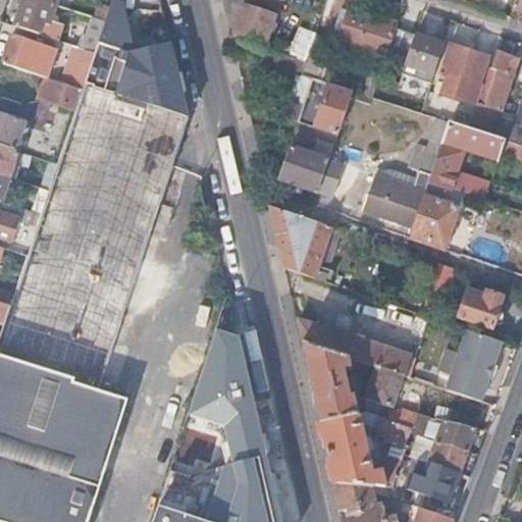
[(55,5),(39,0),(22,0),(18,13),(16,20),(14,27),(59,41),(64,25),(50,20),(55,5)]
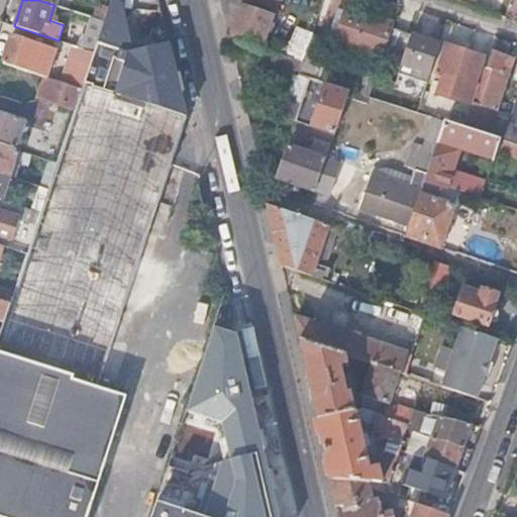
[(104,21),(110,0),(97,0),(92,17),(104,21)]
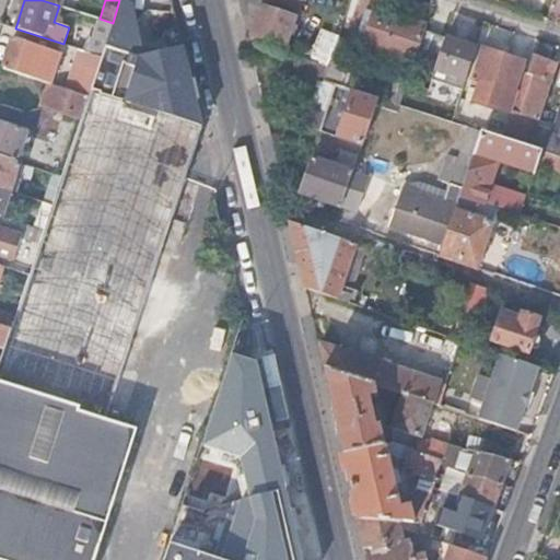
[(119,0),(113,23),(105,46),(139,57),(140,57),(127,0),(119,0)]
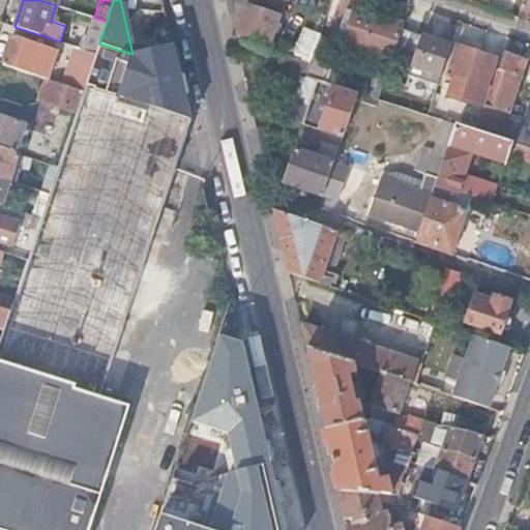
[(284,0),(251,0),(237,40),(267,50),(284,0)]
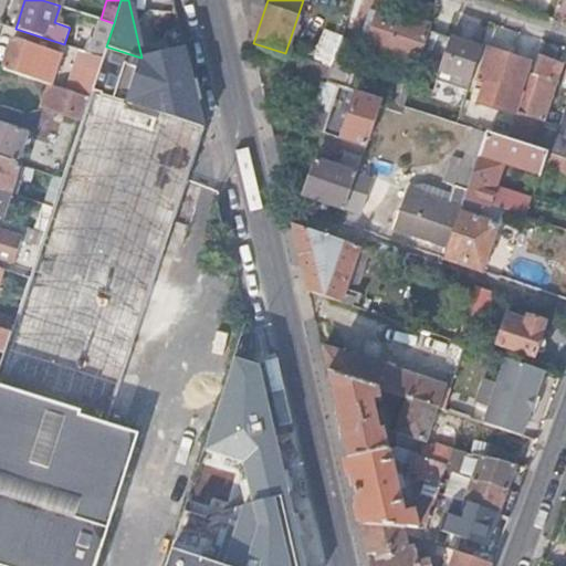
[(565,0),(559,0),(556,10),(565,13),(565,0)]
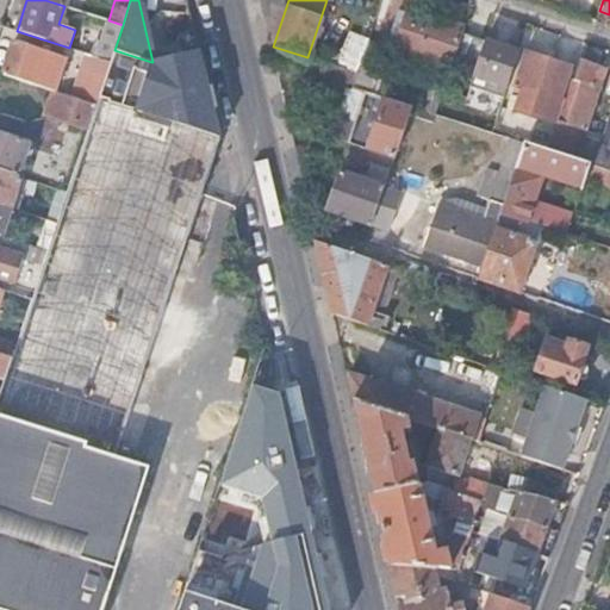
[(393,48),(450,67),(464,29),(406,8),(405,12),(398,36),(393,48)]
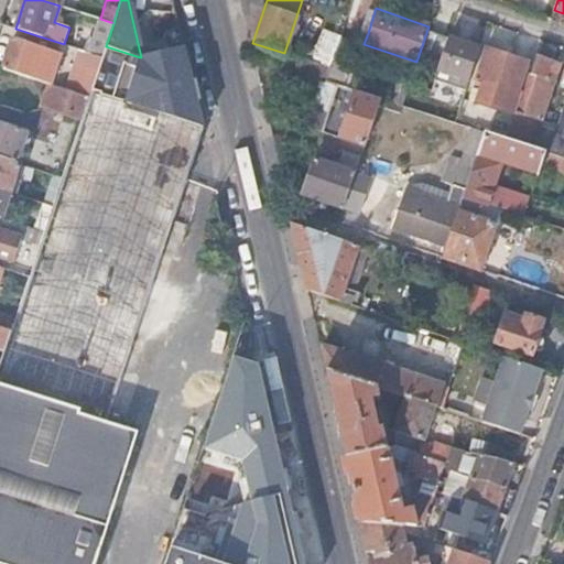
[(361,31),(368,33),(375,11),(368,9),(361,31)]
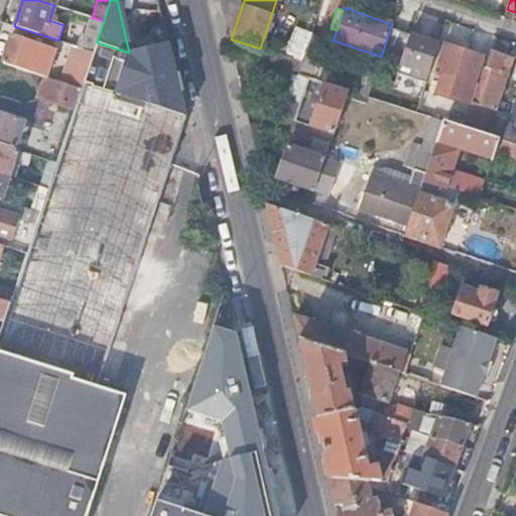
[(82,48),(94,52),(97,42),(104,21),(92,17),(86,37),(82,48)]
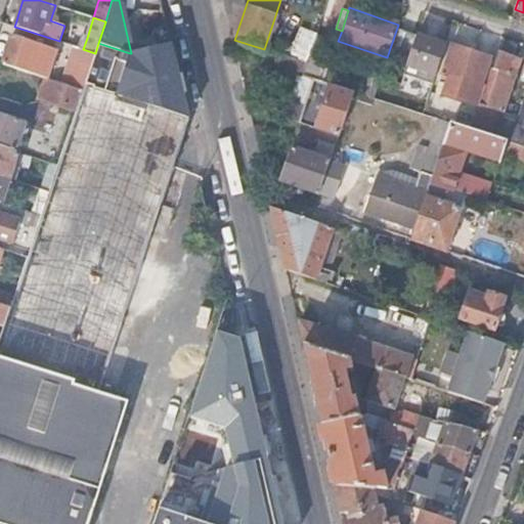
[(404,75),(436,82),(447,36),(416,29),(404,75)]
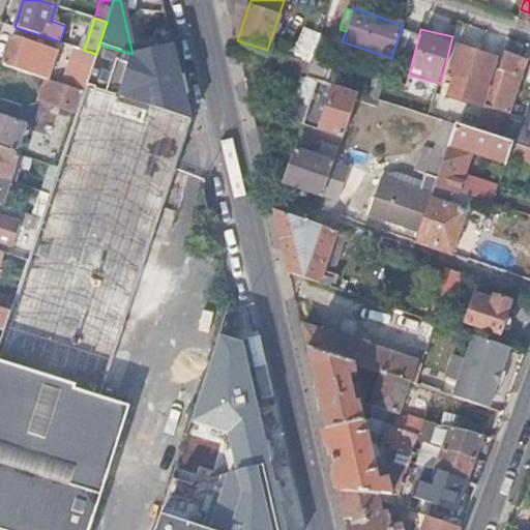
[(334,37),(322,32),(312,65),(308,74),(318,78),(321,79),(325,65),(334,37)]
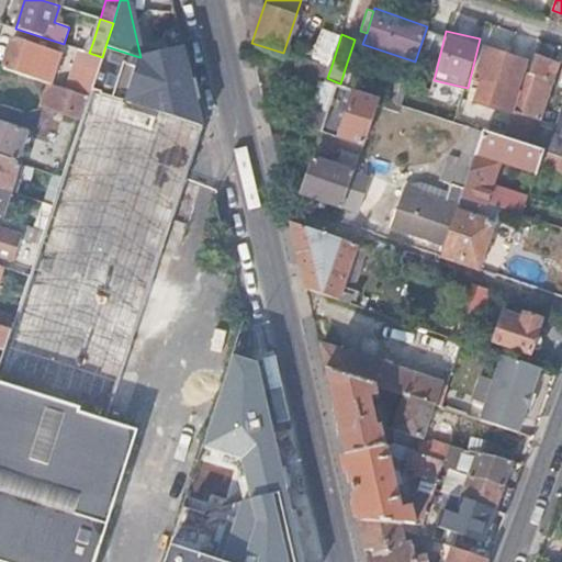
[(2,68),(48,83),(51,85),(60,54),(12,36),(2,68)]
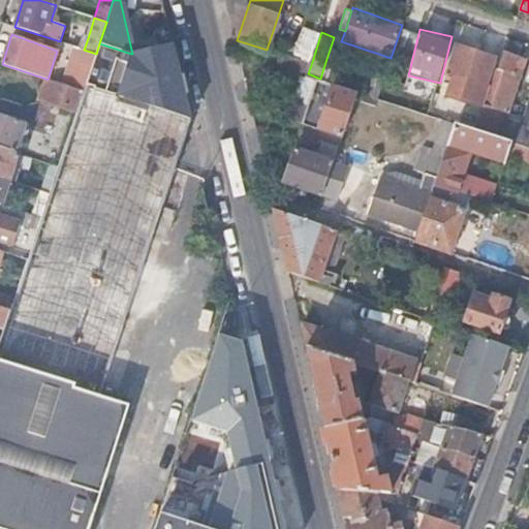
[(499,69),(496,68),(490,88),(483,107),(475,130),(511,143),(514,144),(523,117),(509,113),(527,59),(518,56),(521,44),(508,40),(504,52),(505,52),(499,69)]
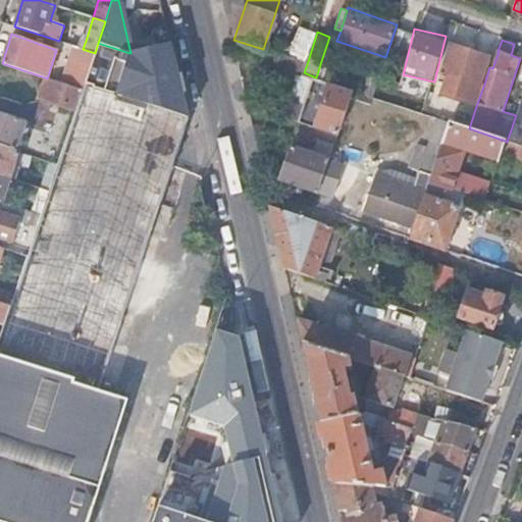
[(469,41),(466,49),(473,51),(475,44),(469,41)]
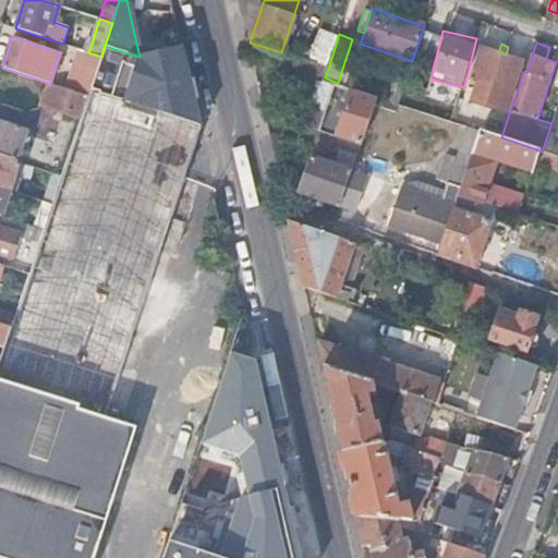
[(101,57),(91,88),(201,128),(182,47),(140,57),(138,57),(105,46),(101,57)]
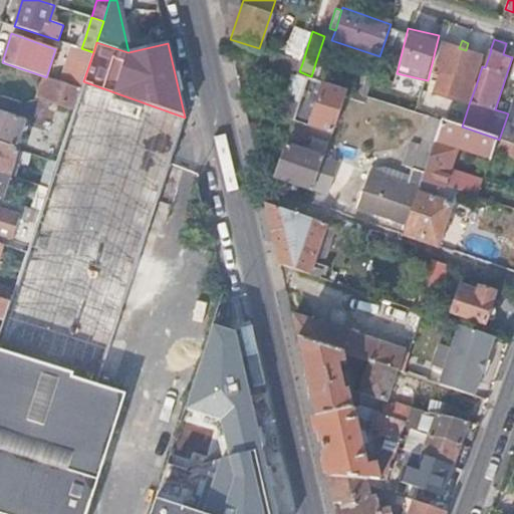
[(435,92),(469,104),(476,85),(473,84),(482,56),(466,50),(459,48),(443,43),(432,80),(438,82),(435,92)]
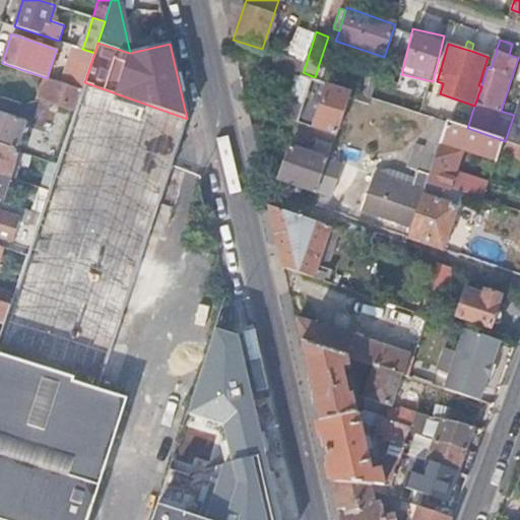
[(70,85),(82,89),(83,86),(84,82),(94,53),(82,49),(73,46),(69,60),(76,63),(70,85)]
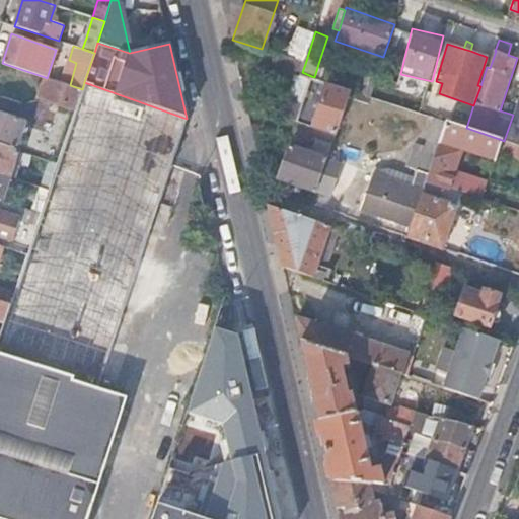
[(302,74),(302,72),(305,64),(284,57),(281,67),(302,74)]
